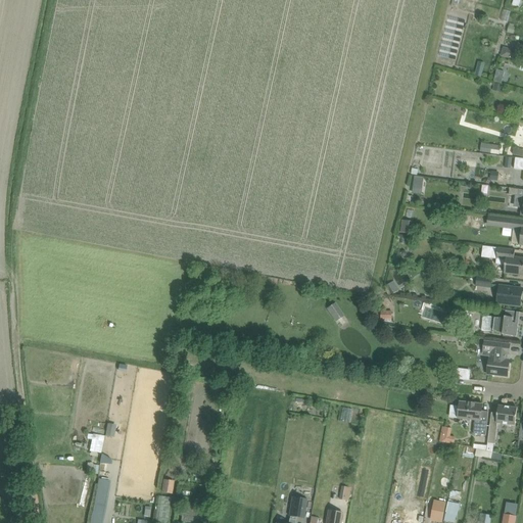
[(502,56),(522,62),(522,60),(522,51),(504,47),(502,56)]
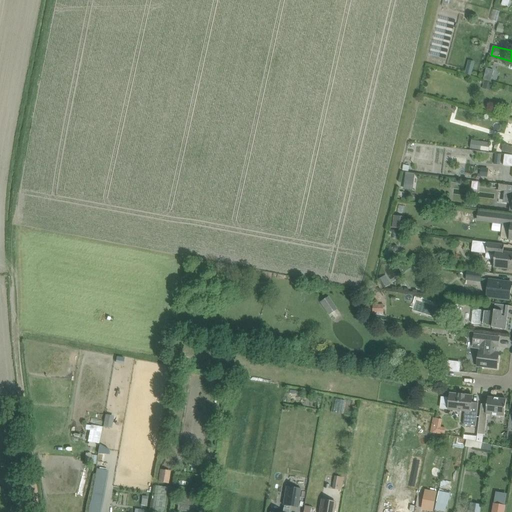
[(487,67),(484,79),(492,81),(495,70),(487,67)]
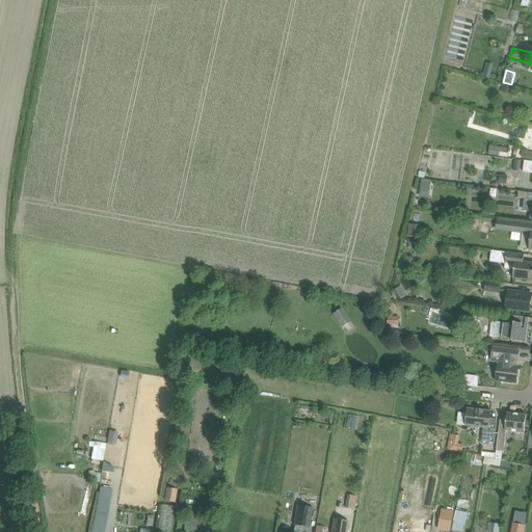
[(531,161),(525,161),(523,173),(531,173),(531,161)]
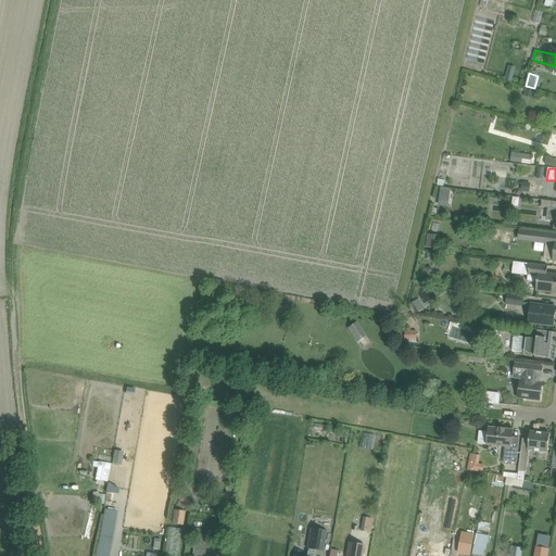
[(522,182),(521,192),(529,193),(530,184),(522,182)]
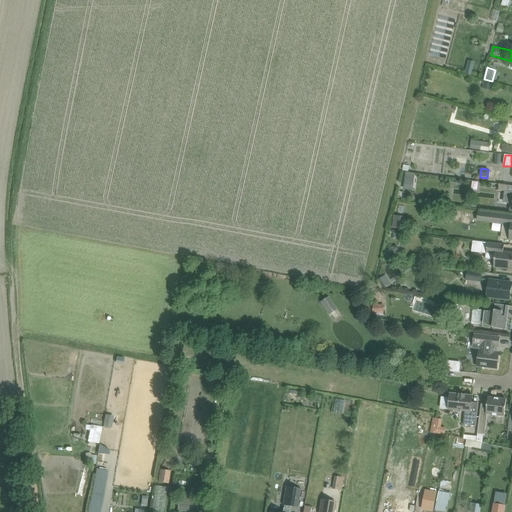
[(406,172),(405,179),(414,180),(415,173),(406,172)]
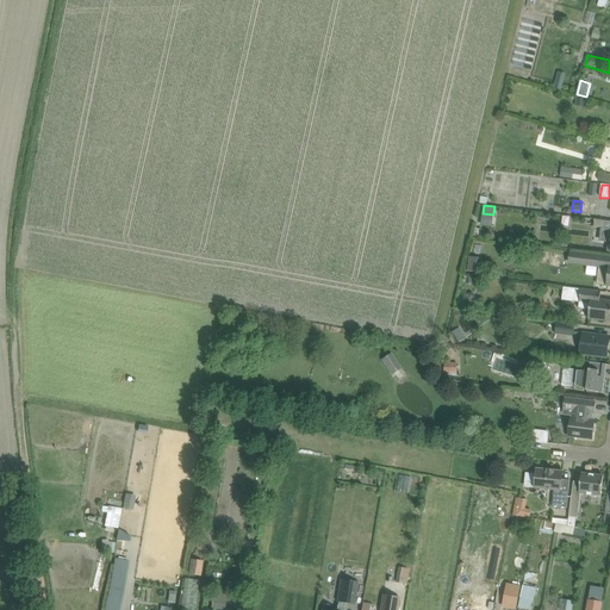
[(601,240),(609,241),(609,221),(595,219),(593,226),(604,228),(604,230),(602,230),(601,240)]
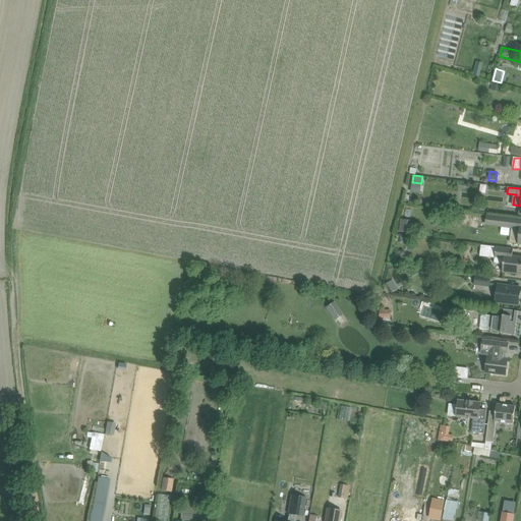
[(504,218),(488,216),(487,223),(503,225),(504,218)]
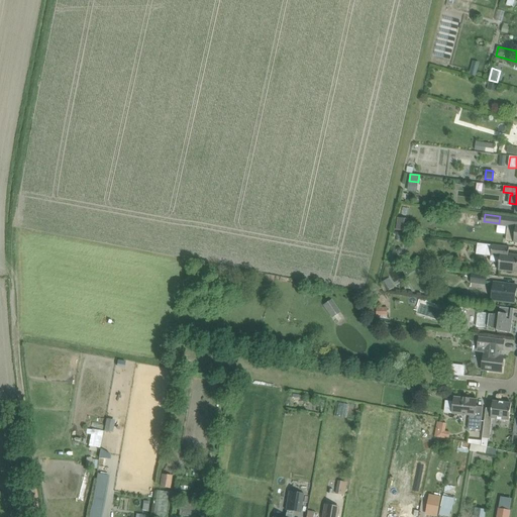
[(398,217),(396,230),(406,231),(408,218),(398,217)]
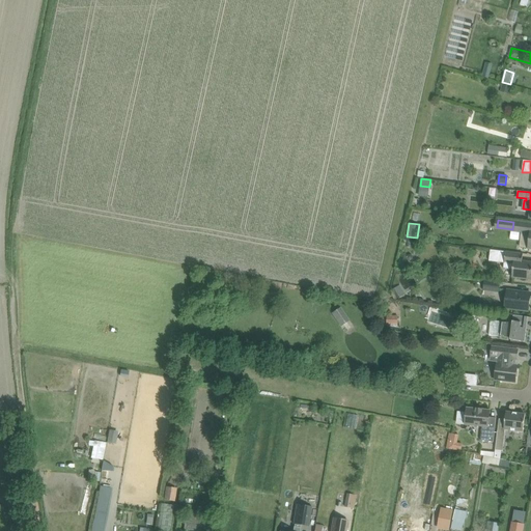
[(529,249),(530,249),(530,223),(525,223),(524,230),(522,230),(522,233),(520,248),(529,249)]
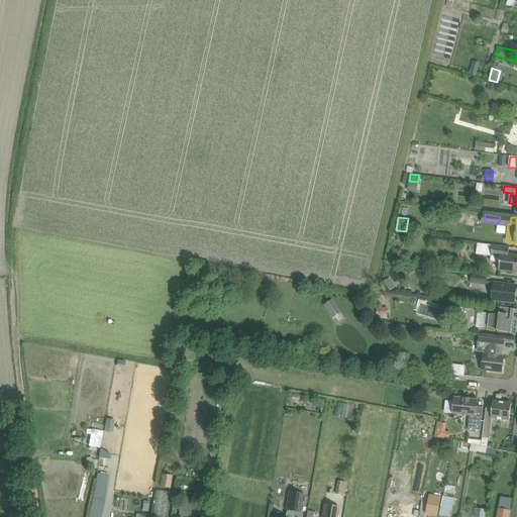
[(516,272),(516,254),(508,254),(509,247),(493,245),(492,251),(491,262),(499,263),(499,271),(508,272),(516,272)]
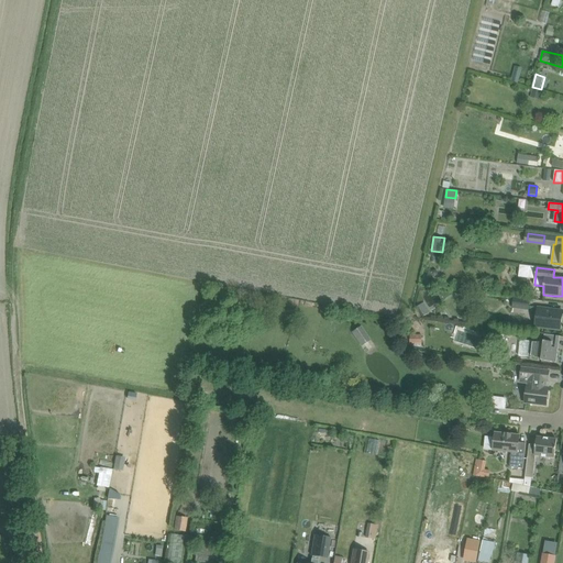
[(514,297),(512,308),(529,310),(530,299),(514,297)]
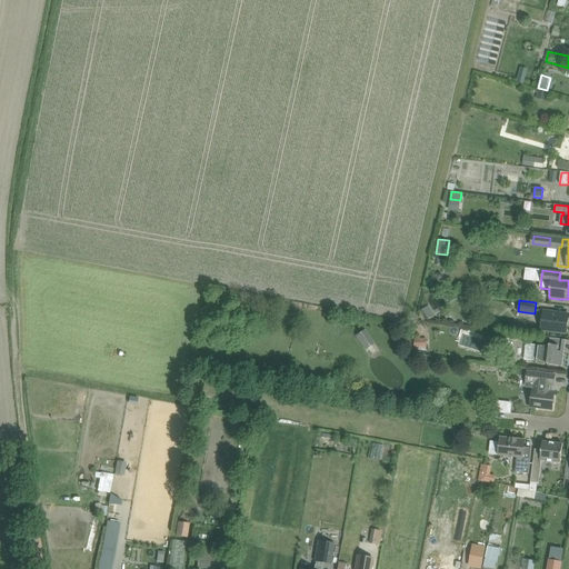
[(568,313),(558,312),(543,311),(541,330),(556,331),(567,333),(568,313)]
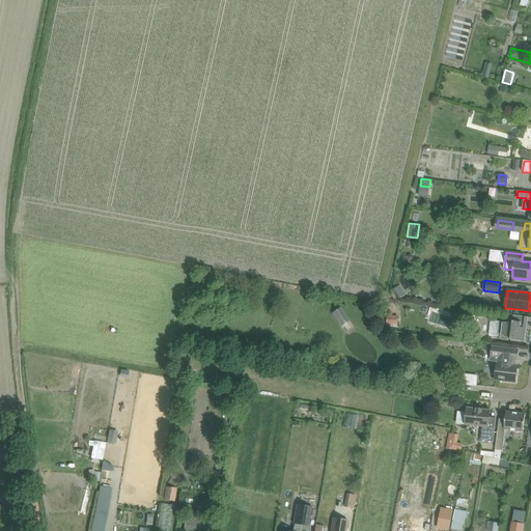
[(332,313),(341,327),(351,319),(341,307),(332,313)]
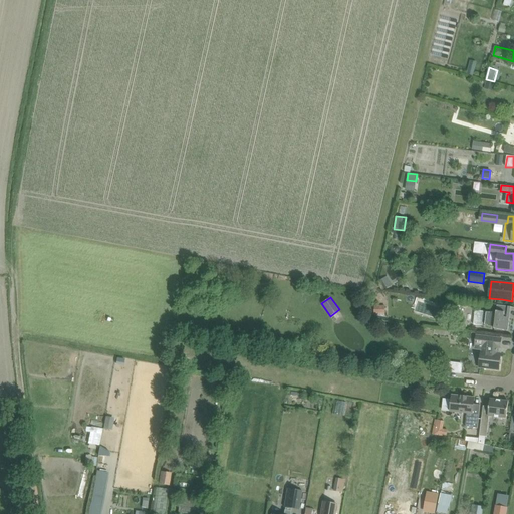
[(463,306),(457,303),(456,305),(454,304),(454,303),(453,302),(452,303),(449,302),(446,309),(458,313),(460,309),(464,310),(465,308),(463,307),(463,306)]
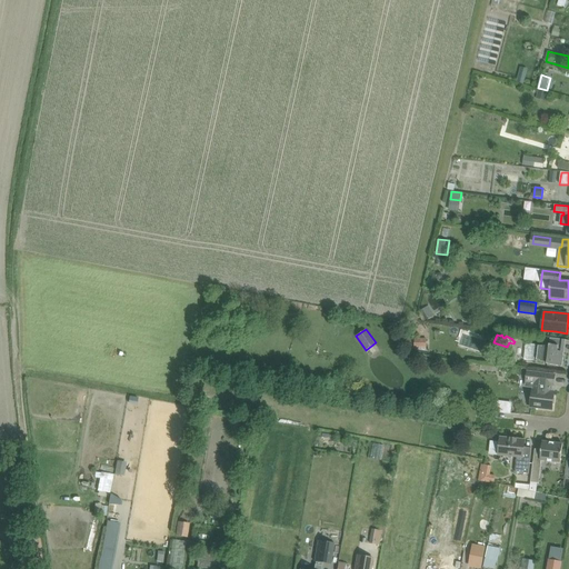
[(562,367),(565,352),(558,351),(558,347),(565,347),(565,340),(568,340),(560,339),(550,338),(549,347),(536,345),(535,361),(547,362),(547,365),(562,367)]
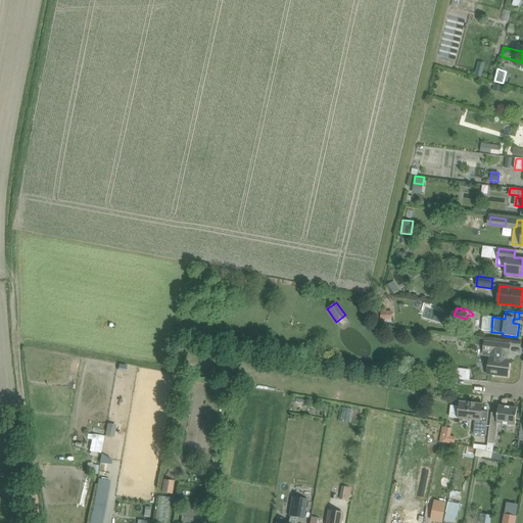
[(485,341),(483,351),(491,352),(490,358),(489,358),(487,375),(508,377),(510,360),(507,360),(507,354),(509,354),(510,344),(485,341)]
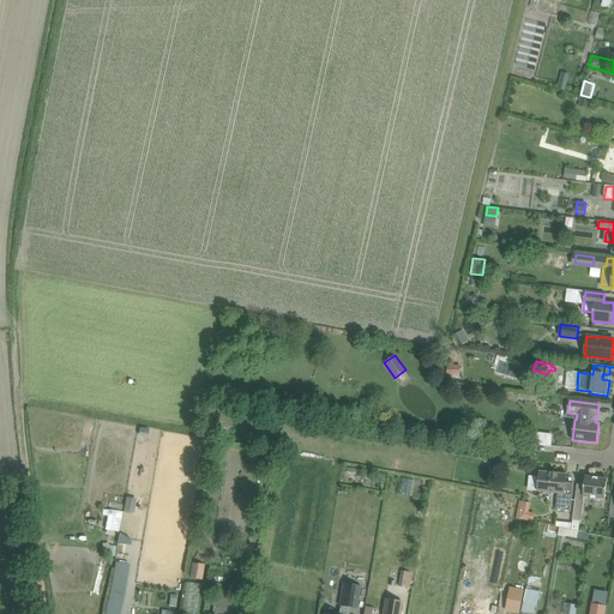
[(552,438),(535,437),(534,445),(551,447),(552,438)]
